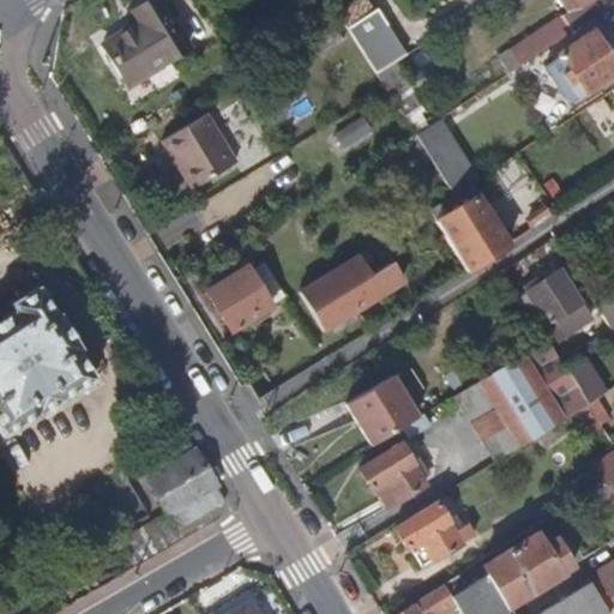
[(125,89),(186,52),(152,0),(149,0),(130,14),(136,25),(101,48),(125,89)]
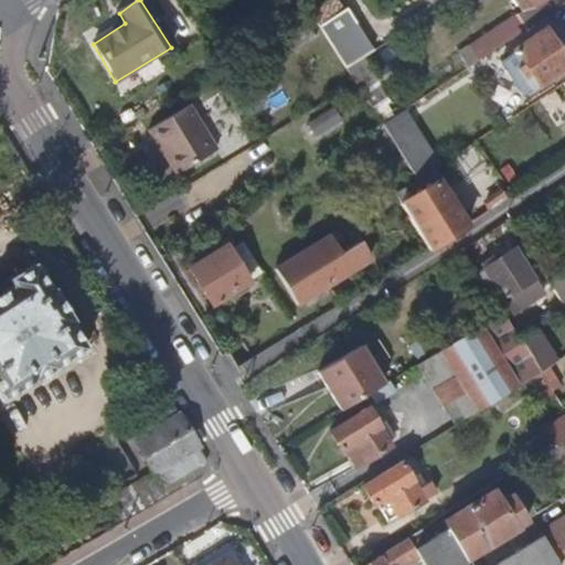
[(531,4),(528,0),(511,0),(522,14),(533,8),(531,4)]
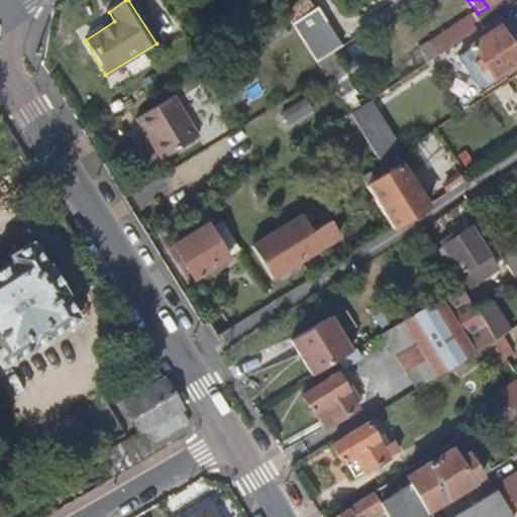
[(315,9),(290,25),(312,61),(314,65),(329,55),(339,47),(315,9)]
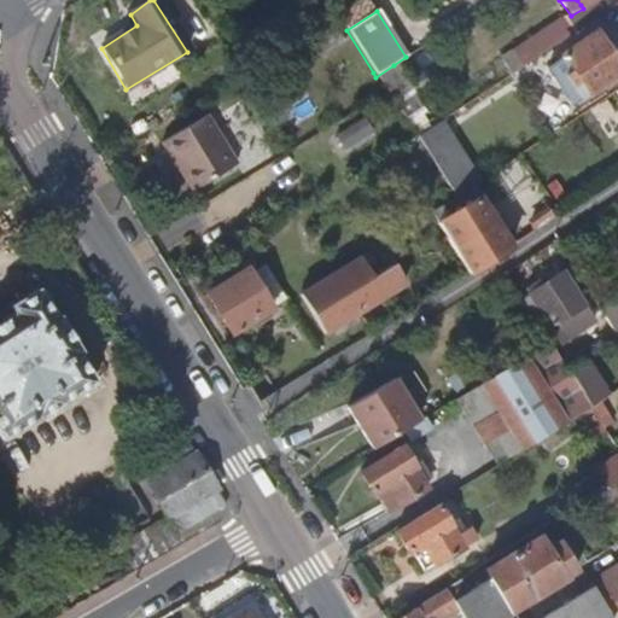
[(535,58),(573,33),(560,13),(508,50),(497,58),(508,75),(535,58)]
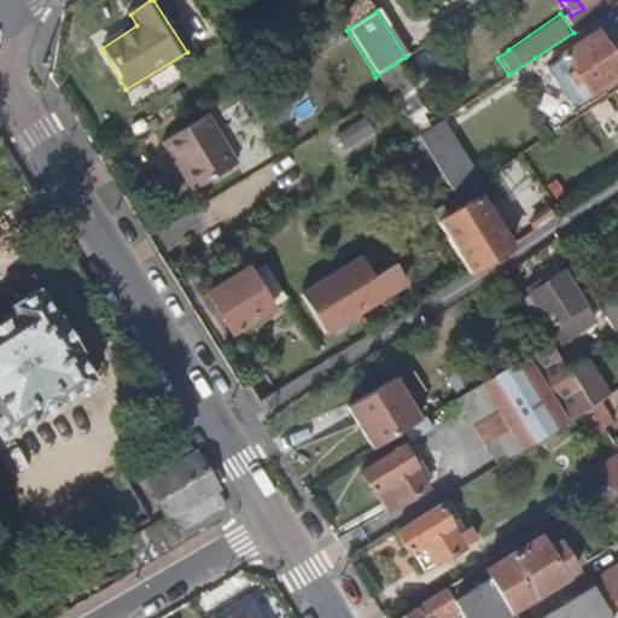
[(617,73),(617,68),(595,33),(563,54),(575,70),(566,76),(581,98),(617,73)]
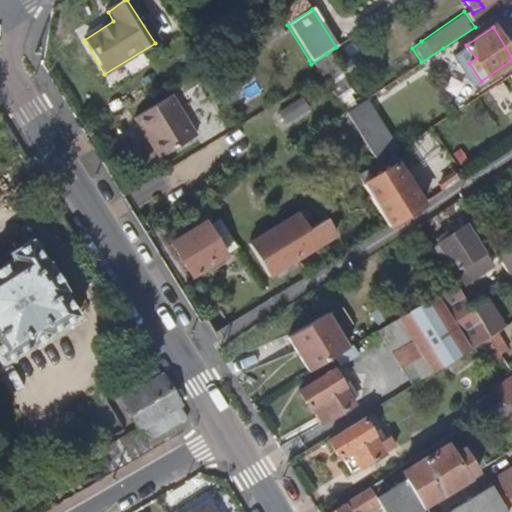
[(311,64),(318,75),(324,83),(339,74),(326,54),(311,64)]
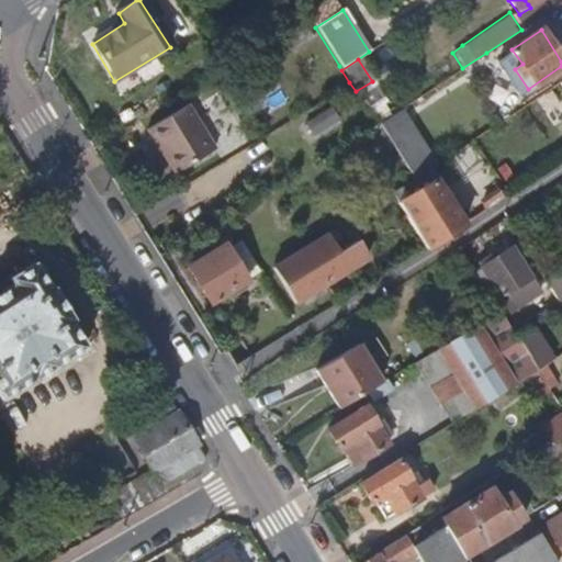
[(372,81),(356,91),(369,112),(377,125),(390,116),(383,103),(385,101),(372,81)]
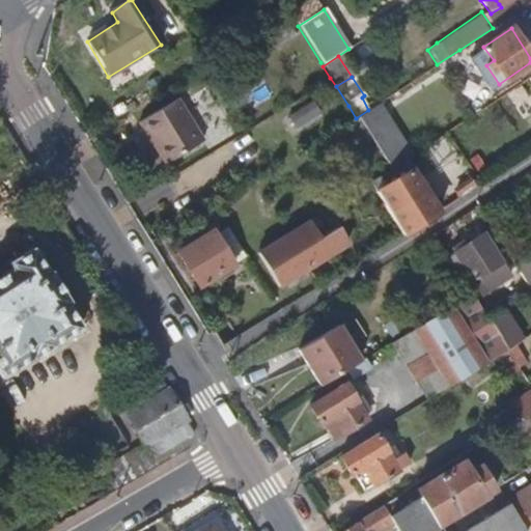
[(165,167),(202,143),(176,100),(137,123),(165,167)]
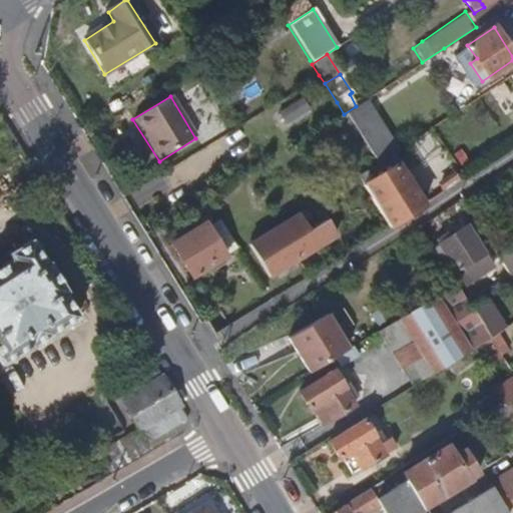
[(310,108),(302,96),(277,111),(285,124),(310,108)]
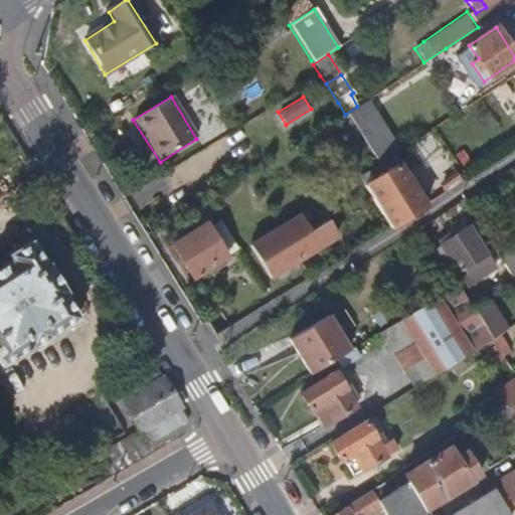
[(357,107),(345,115),(377,166),(395,154),(362,104),(357,107)]
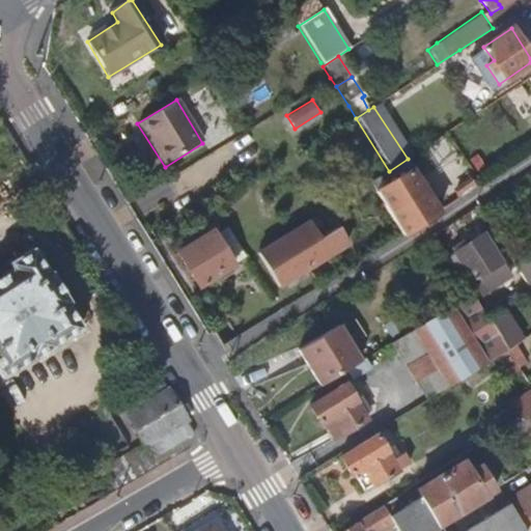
[(438,171),(462,157),(447,132),(423,146),(438,171)]
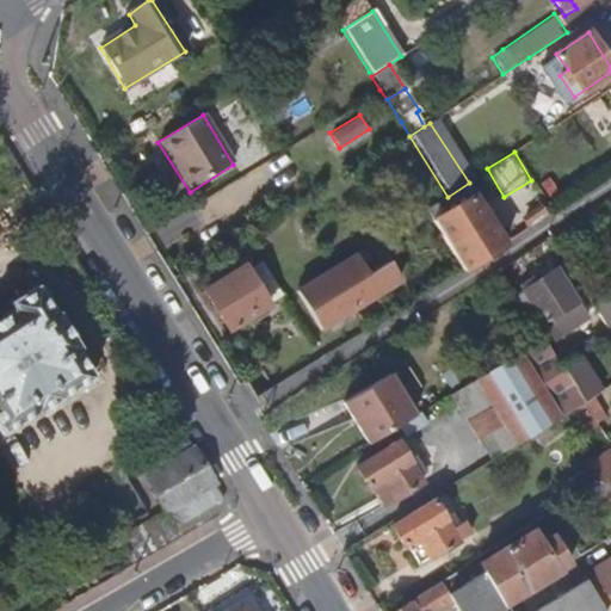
[(431,221),(461,271),(505,244),(495,232),(492,234),(469,198),(431,221)]
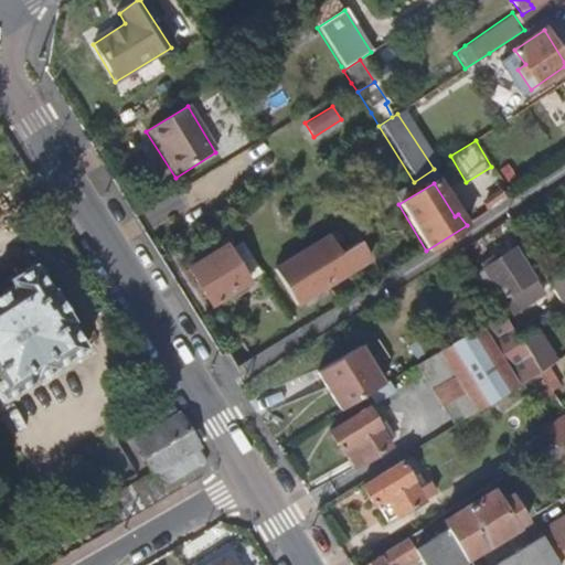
[(304,251),(327,287),(366,260),(354,242),(336,255),(324,237),(304,251)]
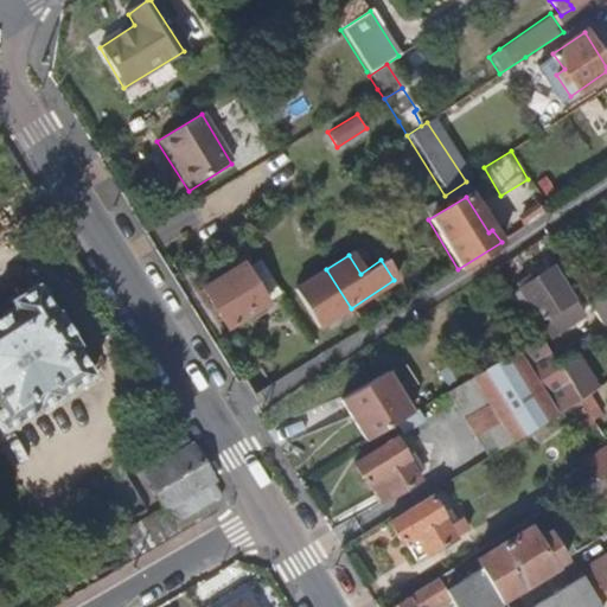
[(242,263),(203,288),(227,328),(267,304),(264,301),(280,292),(259,259),(244,267),(242,263)]
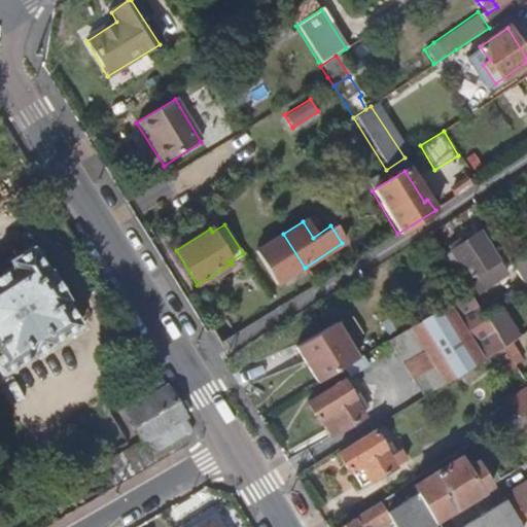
[(274,287),(305,268),(283,234),(253,252),(274,287)]
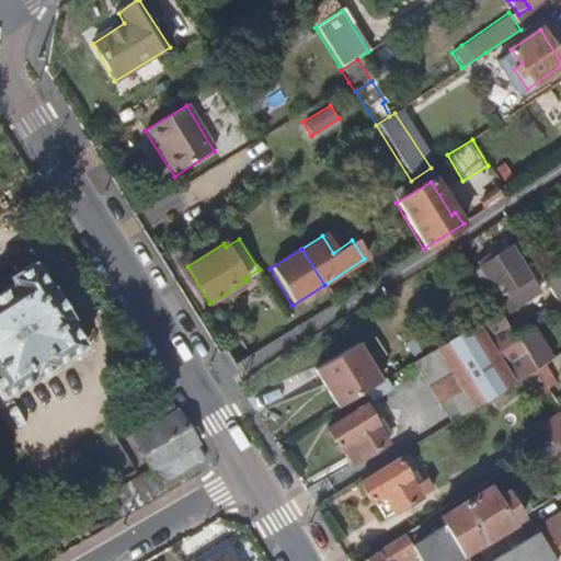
[(527,279),(510,253),(481,272),(497,299),(527,279)]
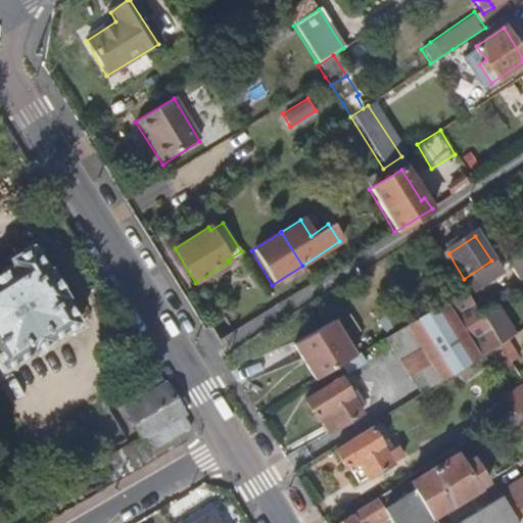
[(49,273),(33,247),(9,262),(13,267),(0,274),(0,371),(3,376),(29,360),(31,363),(57,346),(55,343),(83,325),(67,300),(69,298),(52,271),(49,273)]
